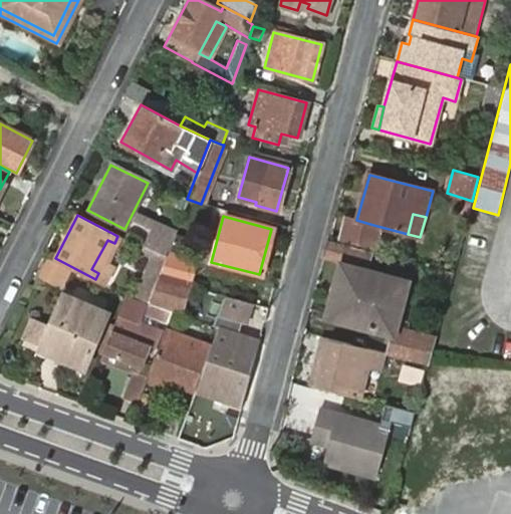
[(373,225),(356,220),(349,218),(343,240),(367,247),(373,225)]
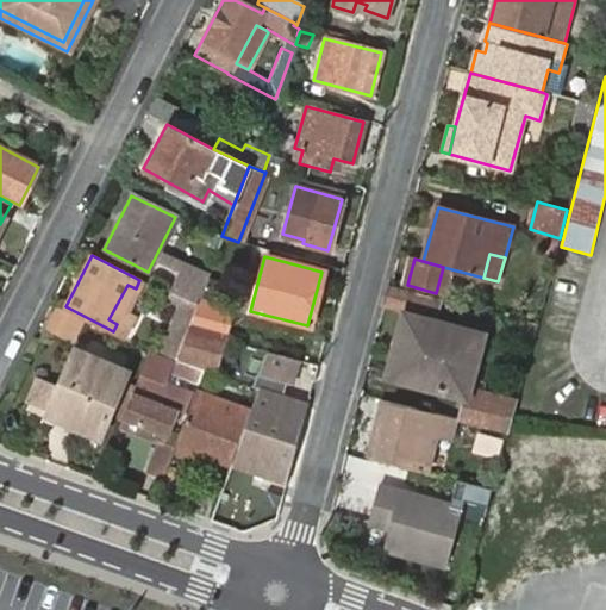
[(199,296),(204,286),(177,274),(169,293),(181,298),(195,304),(199,296)]
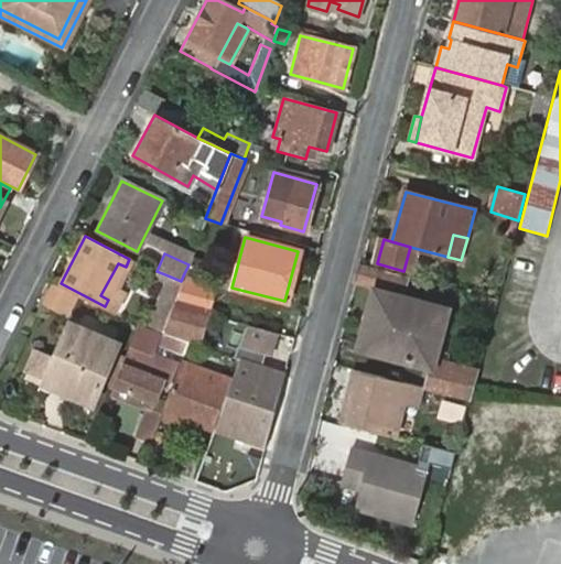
[(137,262),(129,259),(126,267),(132,270),(137,262)]
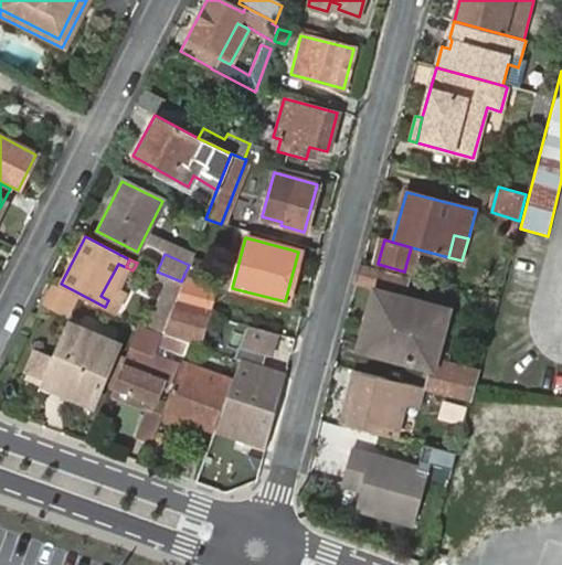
[(101,296),(108,300),(126,267),(118,264),(101,296)]
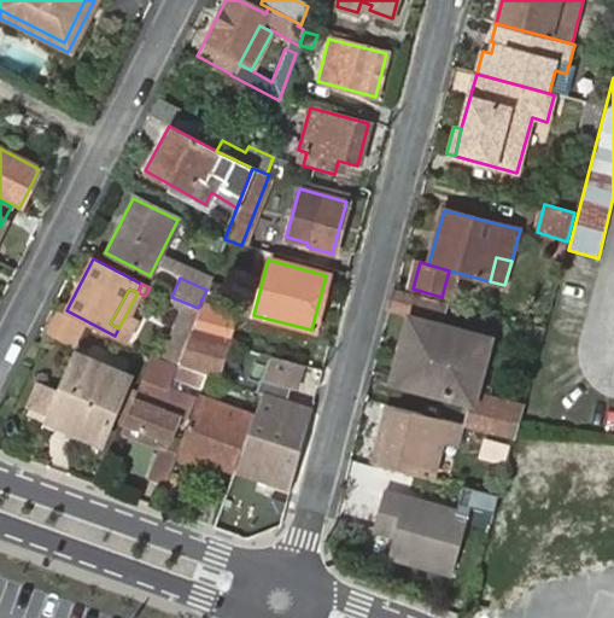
[(393,290),(389,309),(434,321),(439,302),(393,290)]
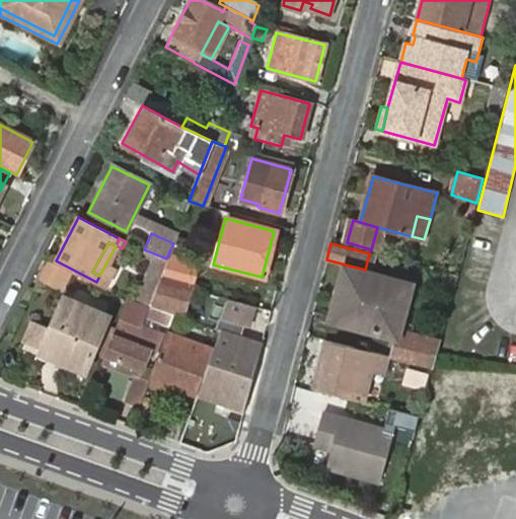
[(159,275),(190,283),(195,268),(175,262),(177,254),(169,251),(166,258),(165,260),(159,275)]
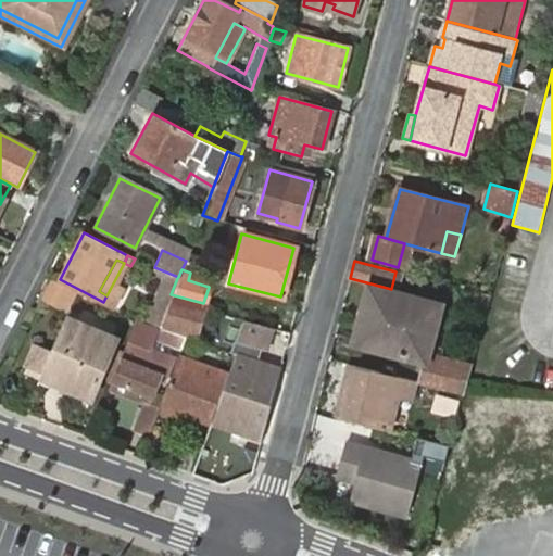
[(168,301),(171,294),(177,278),(164,273),(153,300),(167,305),(168,301)]
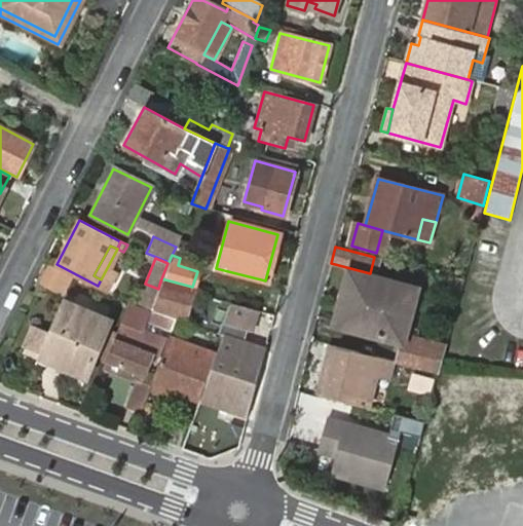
[(47,287),(62,294),(70,278),(55,270),(47,287)]
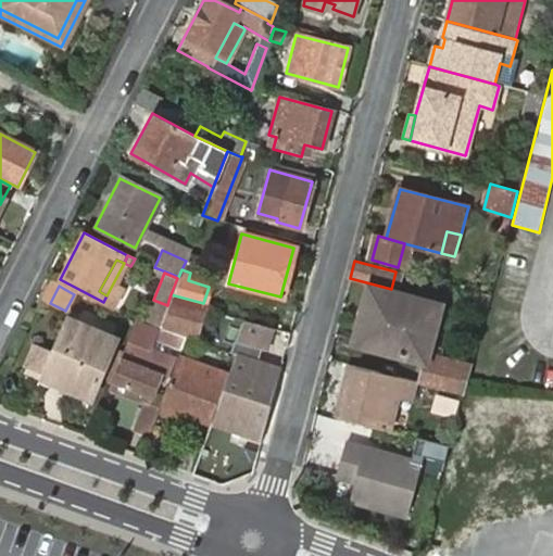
[(357,342),(424,359),(438,307),(372,290),(357,342)]
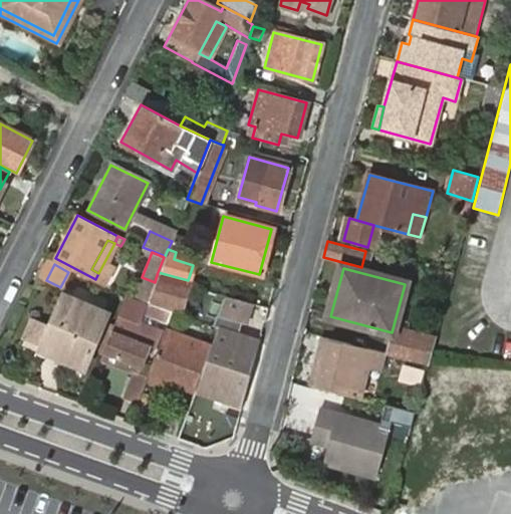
[(155,282),(147,302),(154,305),(171,311),(173,312),(179,314),(187,285),(188,280),(158,272),(156,278),(155,282)]
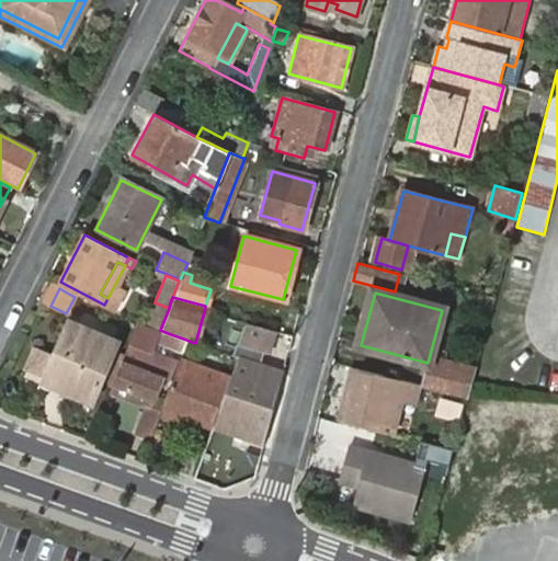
[(169,308),(155,302),(146,325),(158,329),(160,330),(169,308)]
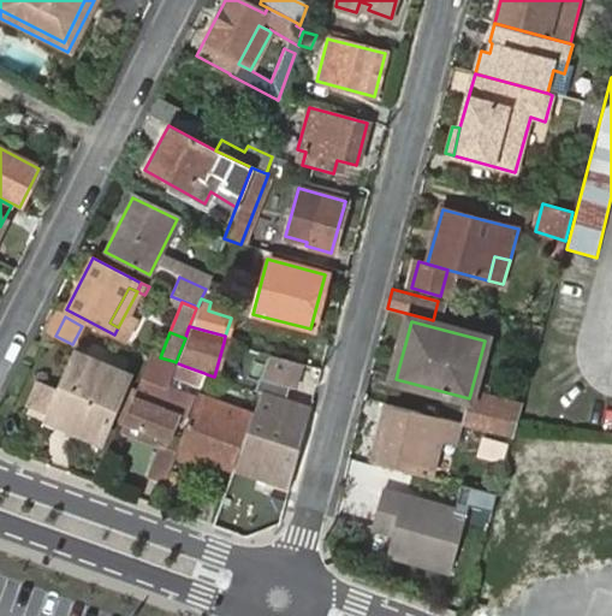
[(126,374),(71,351),(43,418),(99,442),(126,374)]
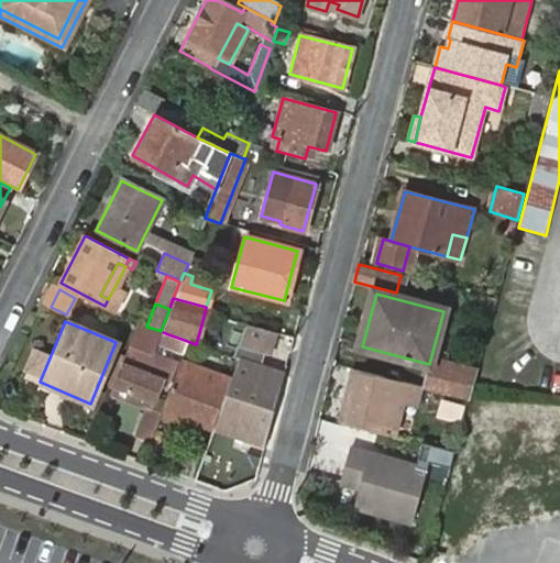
[(112,384),(153,399),(161,378),(166,382),(174,363),(150,353),(158,330),(146,327),(135,323),(132,334),(112,384)]
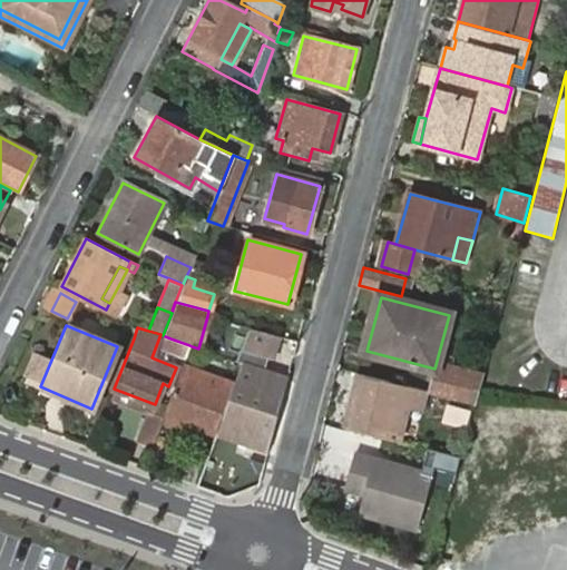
[(270,359),(276,335),(247,327),(240,350),(270,359)]
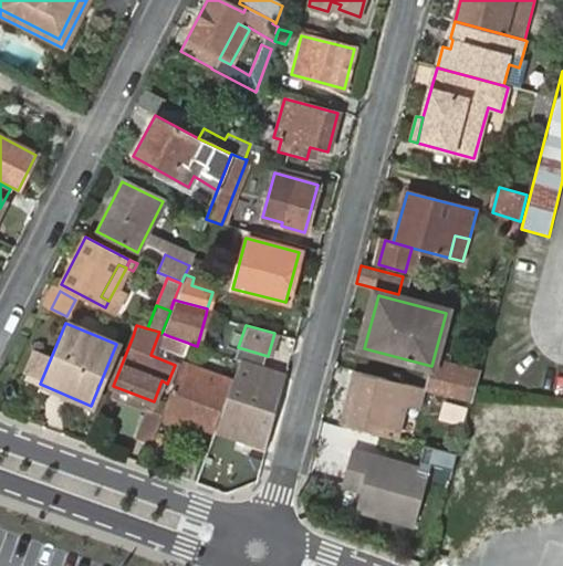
[(268,356),(238,347),(233,359),(238,360),(239,363),(264,369),(268,356)]
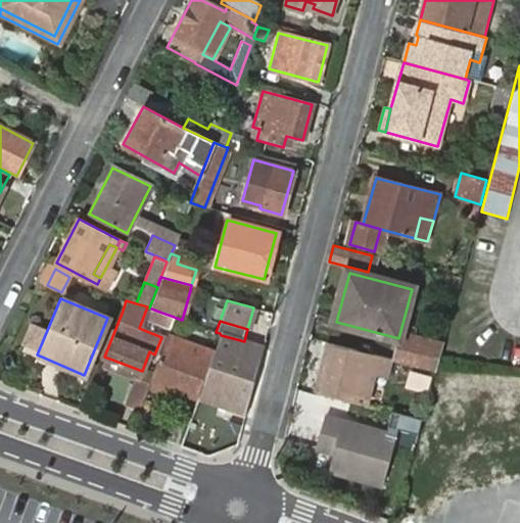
[(214,349),(220,334),(208,331),(203,345),(214,349)]
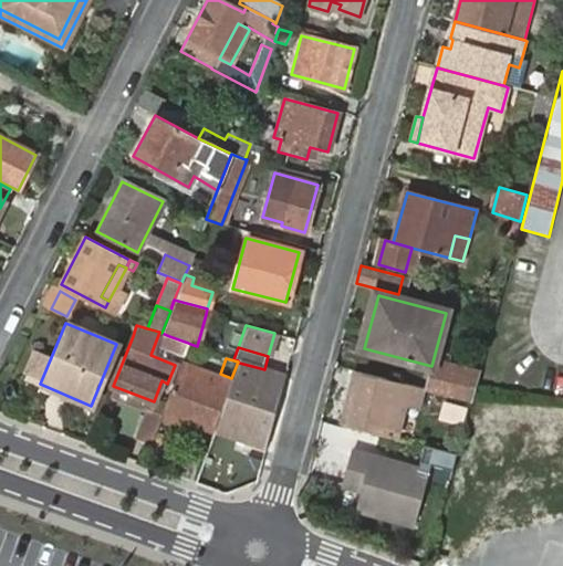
[(281,386),(284,375),(239,363),(237,371),(233,380),(219,422),(267,439),(278,395),(281,386)]
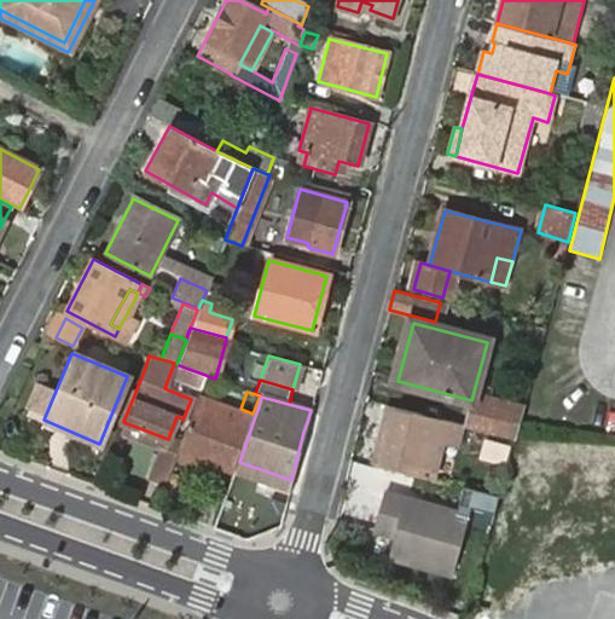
[(516,439),(518,432),(524,408),(480,397),(479,403),(471,400),(464,427),(516,439)]
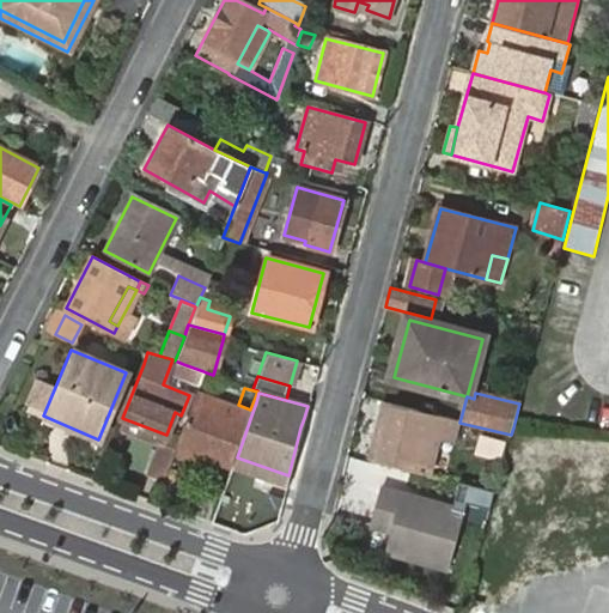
[(175,445),(230,466),(247,422),(192,400),(175,445)]
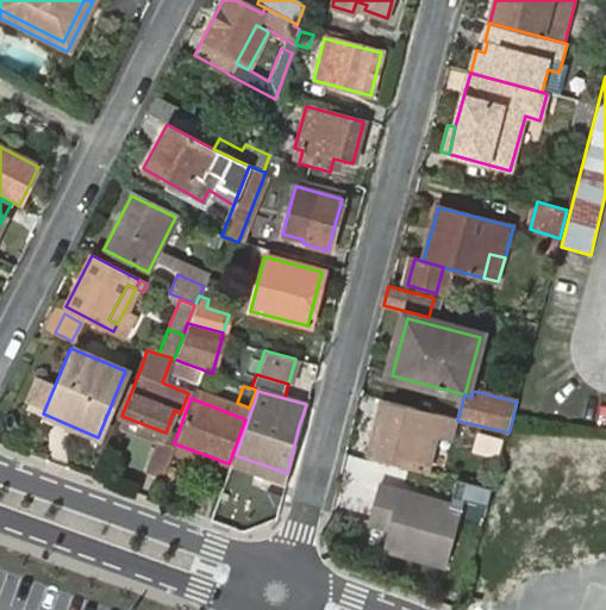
[(453,440),(457,421),(383,402),(368,459),(428,473),(436,436),(453,440)]
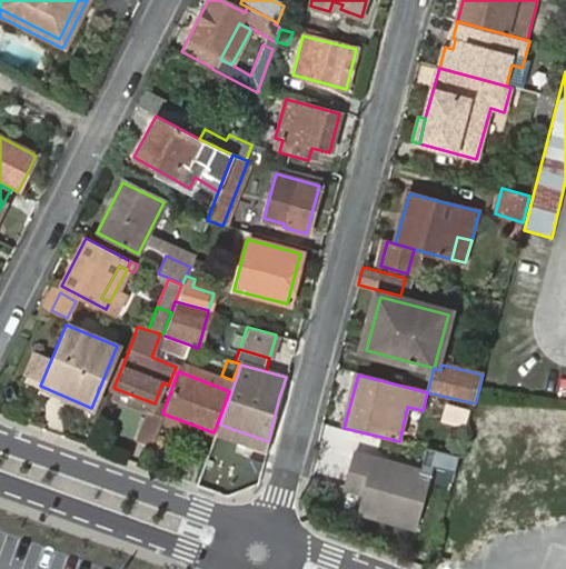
[(113,388),(109,398),(151,413),(155,403),(113,388)]
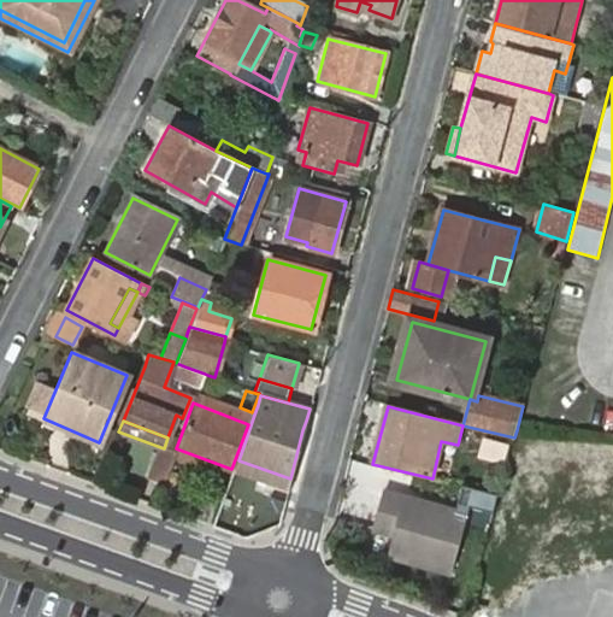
[(483,441),(478,457),(502,464),(507,447),(483,441)]
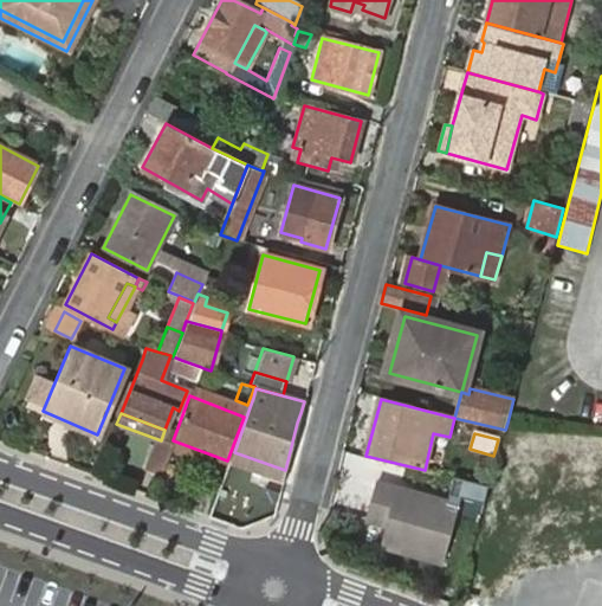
[(146,466),(161,472),(170,449),(155,443),(146,466)]
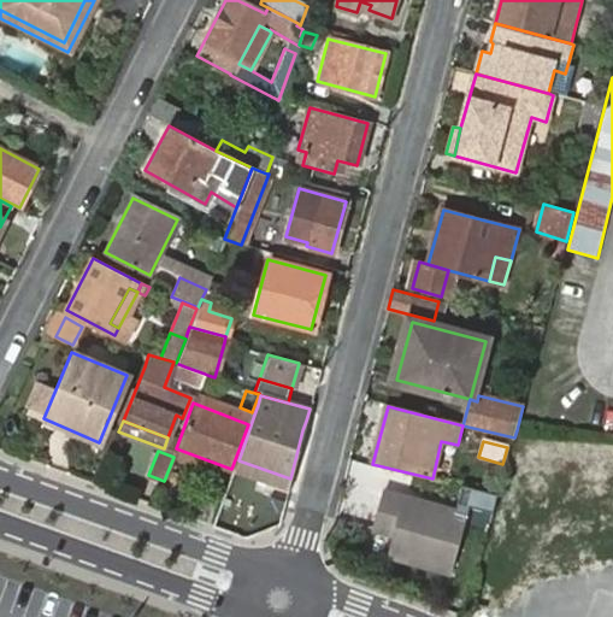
[(236,470),(288,487),(290,479),(239,460),(236,470)]
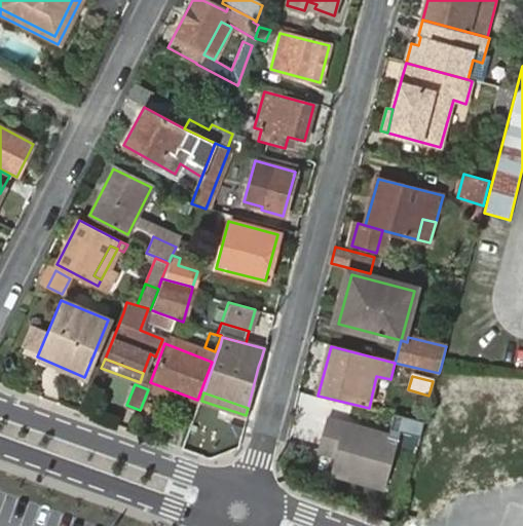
[(405,441),(417,446),(424,422),(395,415),(390,428),(407,434),(405,441)]
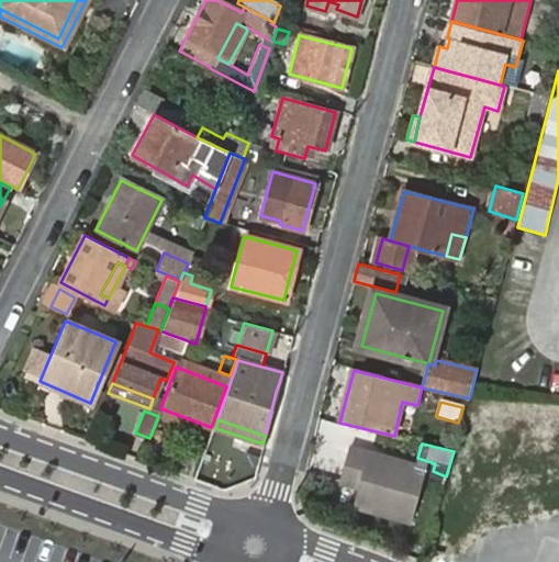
[(357,485),(351,505),(410,520),(424,470),(349,449),(341,481),(357,485)]
